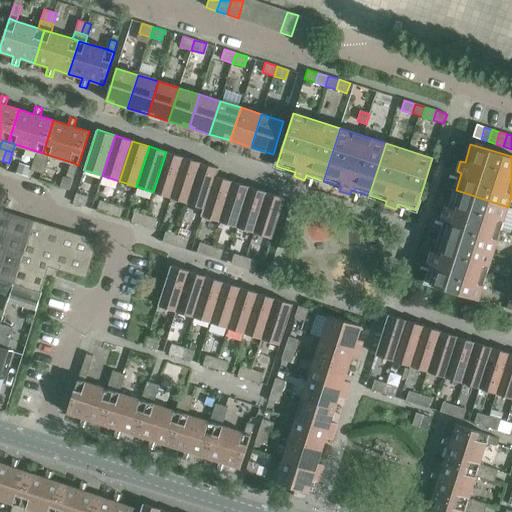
[(36,151),(34,159),(40,161),(47,163),(49,155),(43,153),(36,151)]
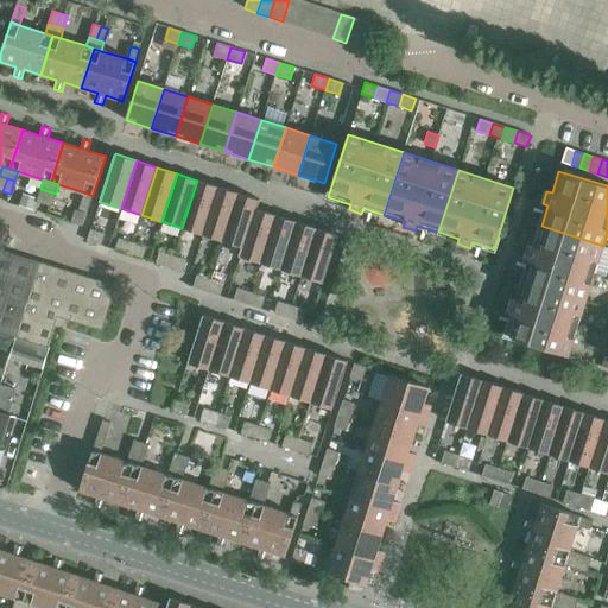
[(182,228),(202,234),(217,187),(197,181),(182,228)]
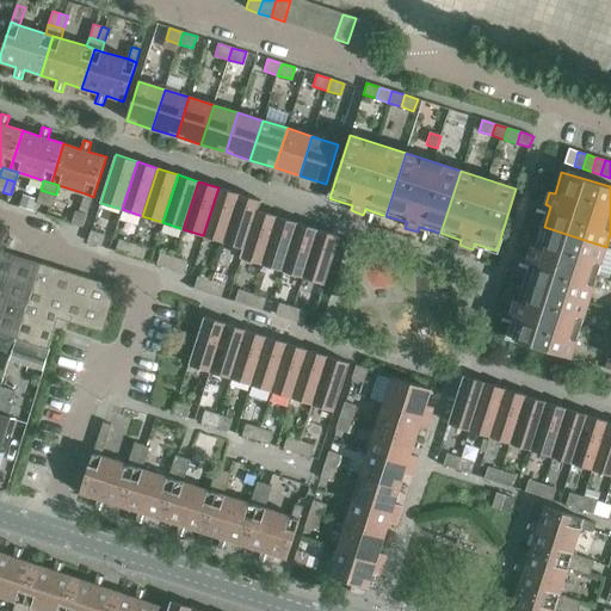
[(203,235),(223,242),(239,195),(218,187),(203,235)]
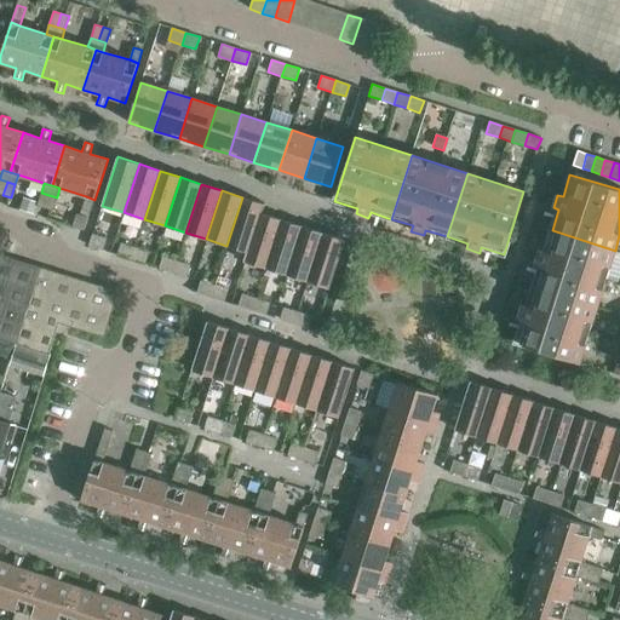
[(41,193),(36,206),(45,208),(49,195),(41,193)]
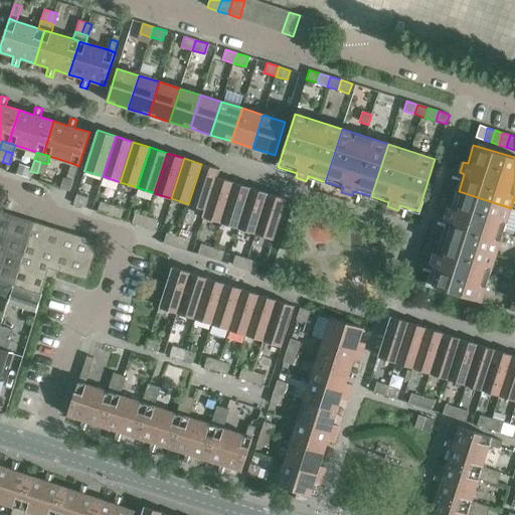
[(37,173),(43,175),(47,164),(40,162),(37,173)]
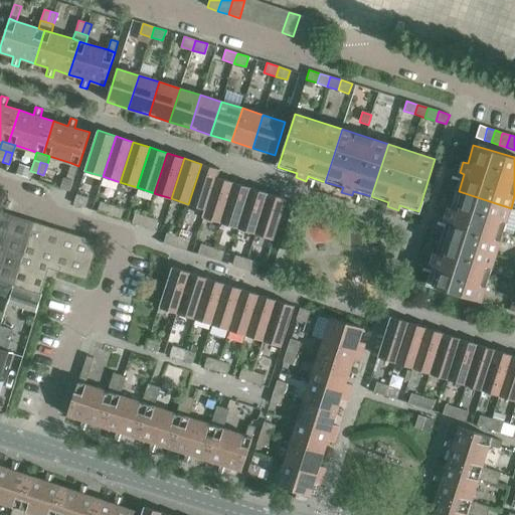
[(67,174),(74,176),(78,166),(71,163),(67,174)]
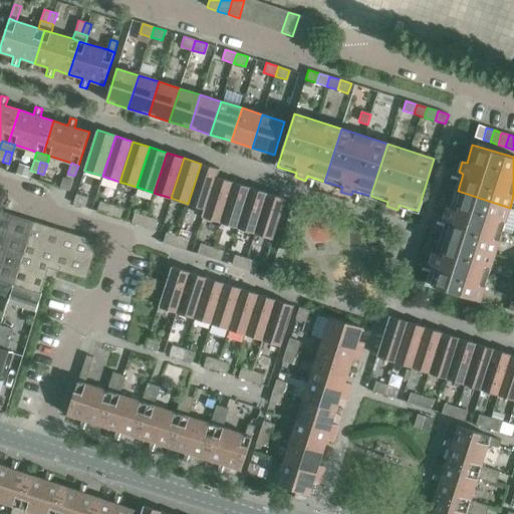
[(19,164),(16,173),(27,177),(30,168),(19,164)]
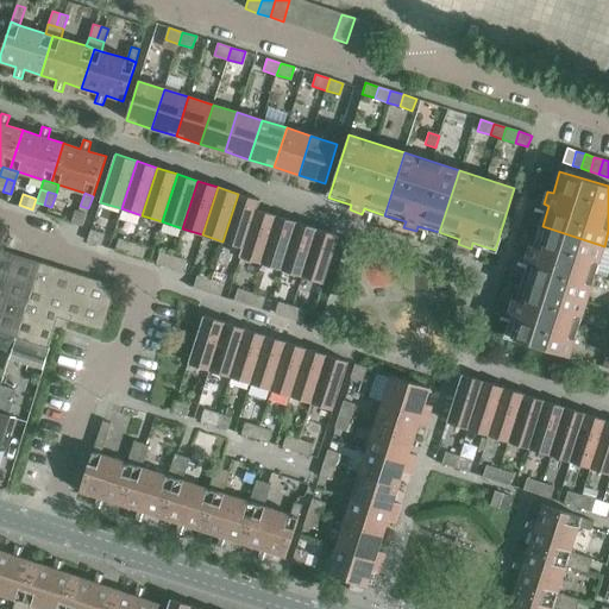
[(223,242),(243,248),(244,248),(256,209),(257,209),(261,200),(238,194),(223,242)]
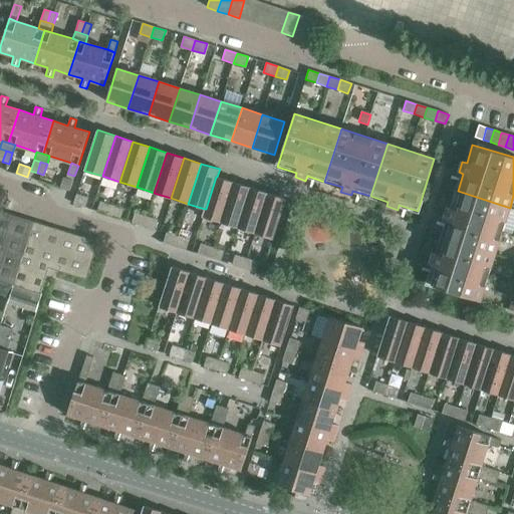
[(202,217),(220,222),(233,182),(217,177),(216,177),(206,209),(205,209),(202,217)]
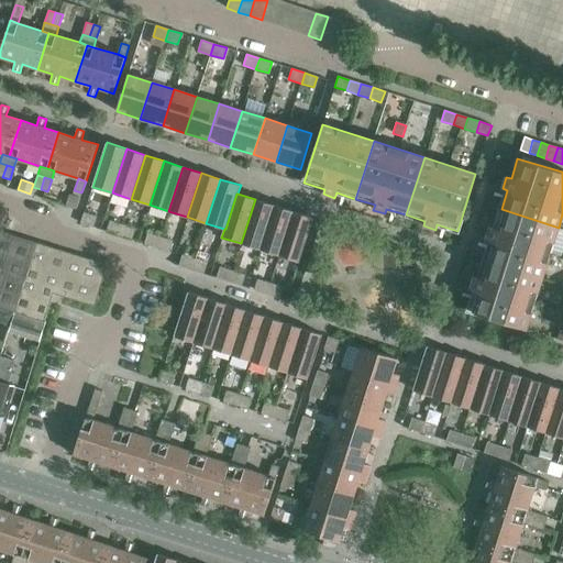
[(72,196),(68,206),(76,209),(79,198),(72,196)]
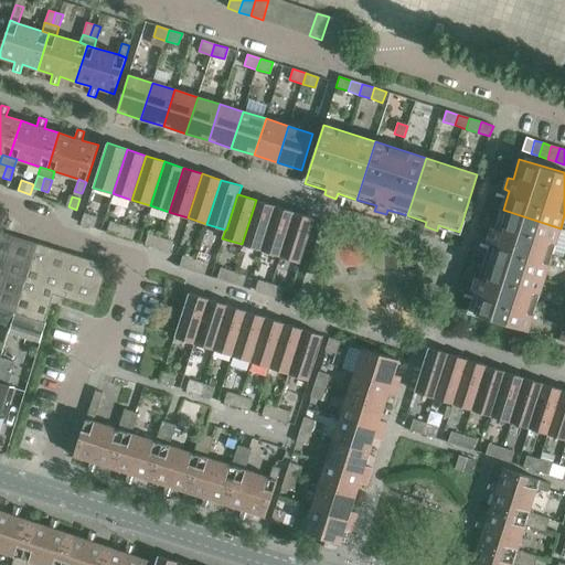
[(242,244),(260,251),(275,206),(256,200),(242,244)]
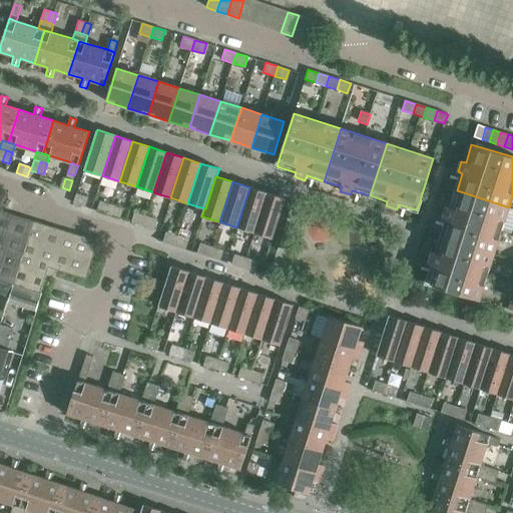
[(236,227),(254,232),(267,192),(249,187),(236,227)]
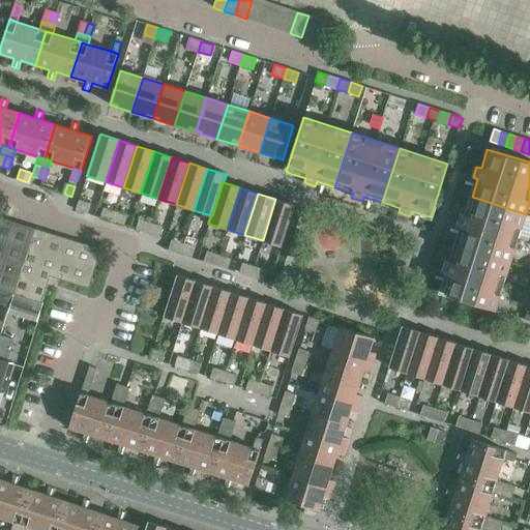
[(526,214),(472,197),(466,215),(461,213),(458,225),(463,227),(457,244),(510,262),(526,214)]
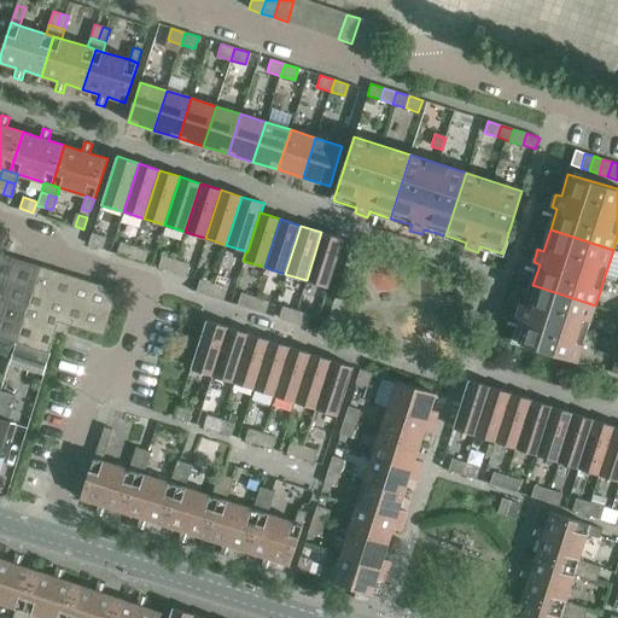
[(321,232),(307,280),(328,287),(344,239),(321,232)]
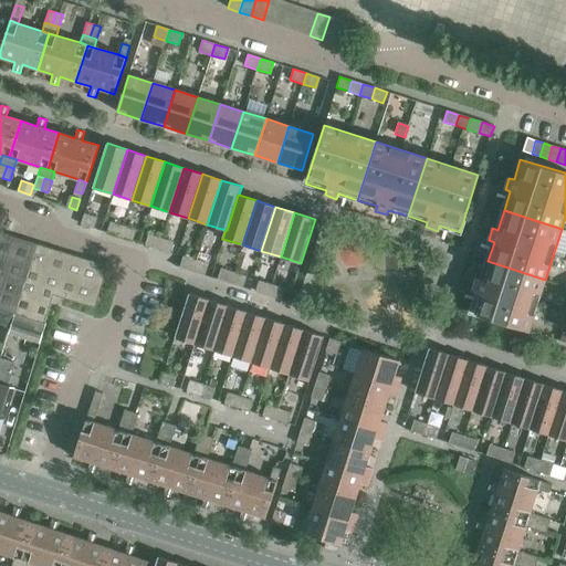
[(81,224),(94,229),(97,218),(84,213),(81,224)]
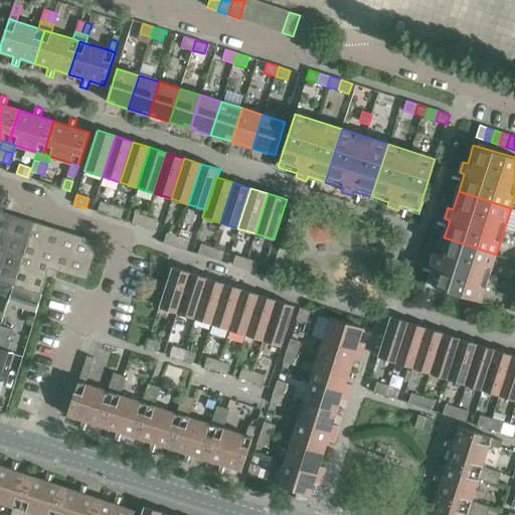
[(98,212),(109,215),(112,205),(101,202),(98,212)]
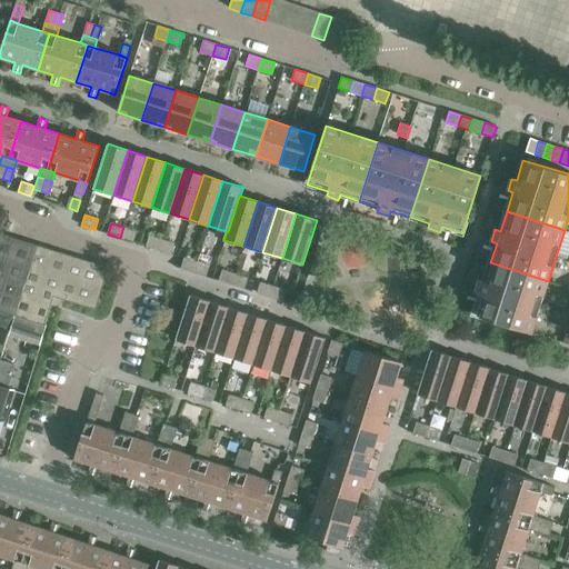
[(123,227),(120,238),(133,242),(137,231),(123,227)]
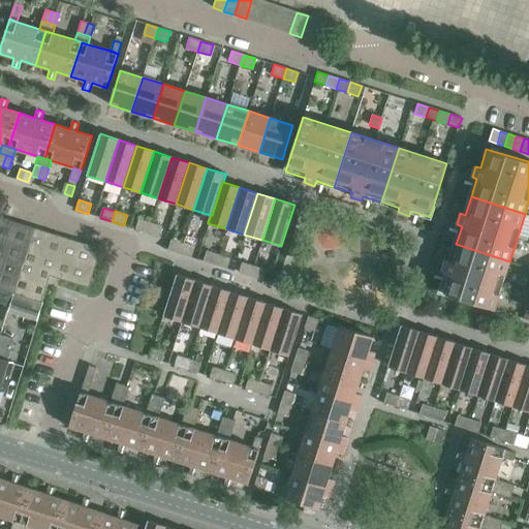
[(101,249),(1,217),(0,220),(0,288),(41,302),(50,275),(89,287),(101,249)]
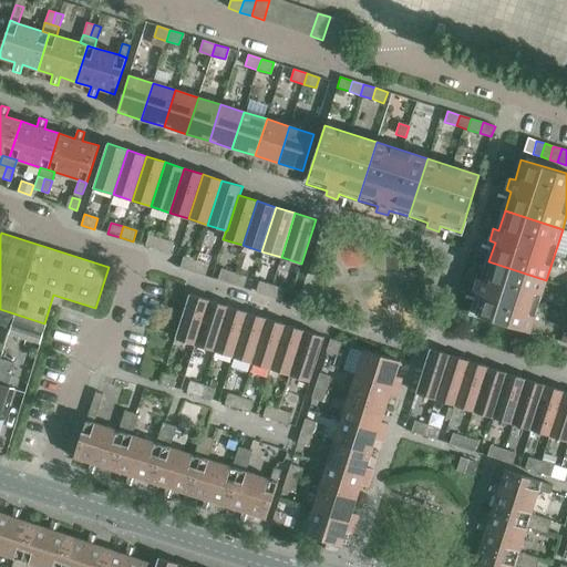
[(145,246),(157,249),(161,238),(148,235),(145,246)]
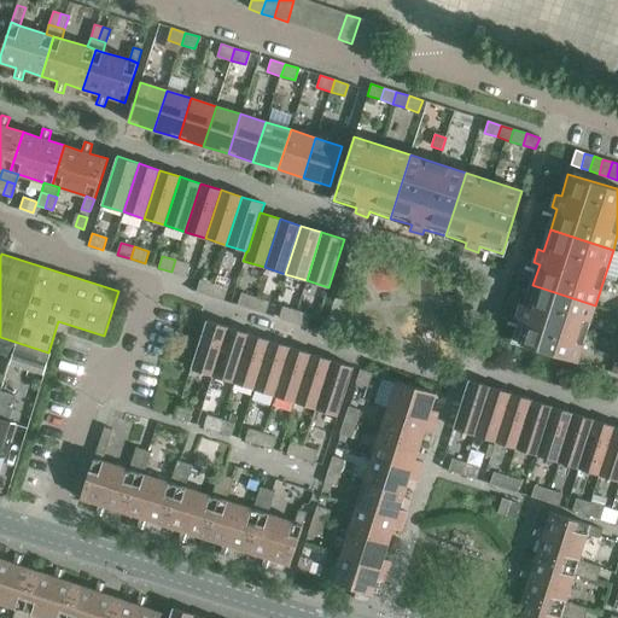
[(175,260),(172,272),(186,277),(190,264),(175,260)]
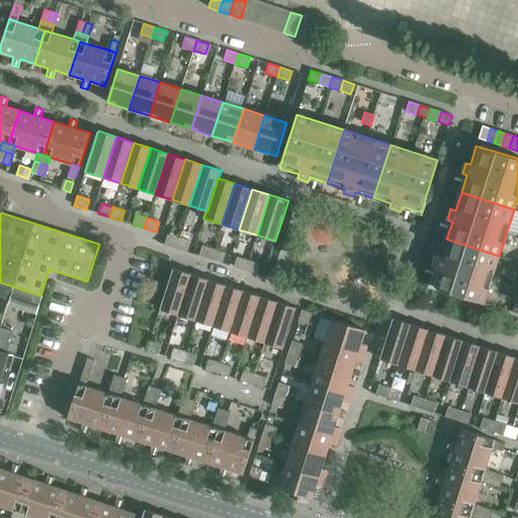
[(165,245),(176,248),(179,238),(168,235),(165,245)]
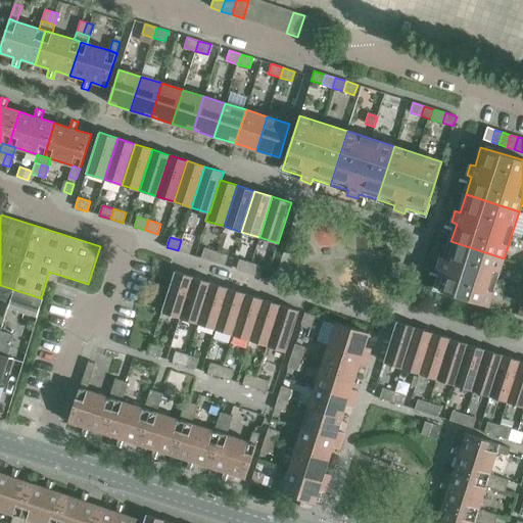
[(181,240),(178,250),(190,254),(193,244),(181,240)]
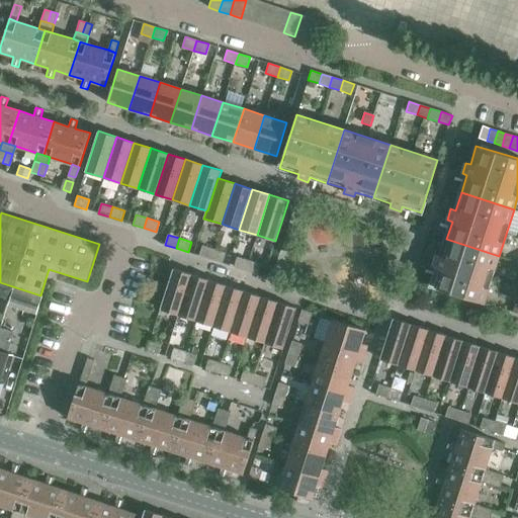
[(484,304),(499,256),(446,239),(440,257),(436,255),(432,266),(437,267),(431,286),(484,304)]
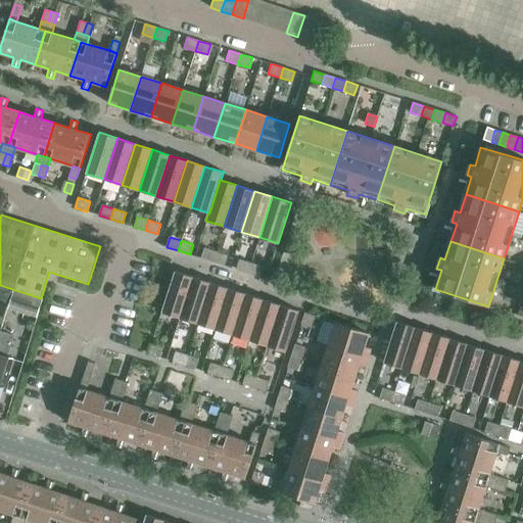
[(201,258),(214,262),(217,252),(204,248),(201,258)]
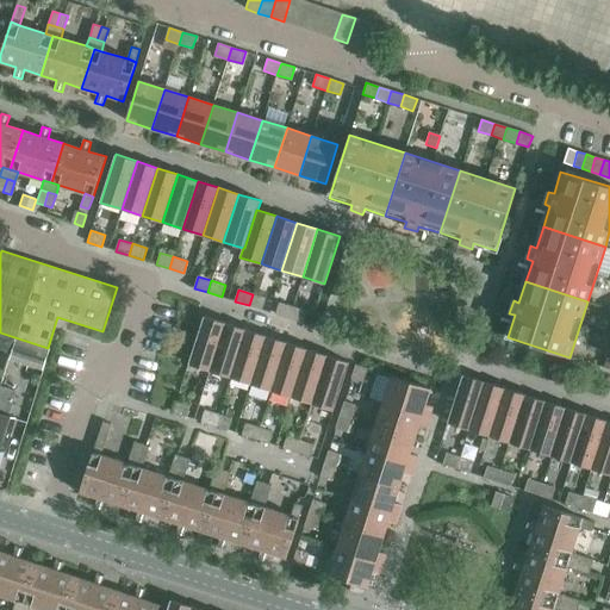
[(253,294),(249,305),(262,310),(266,298),(253,294)]
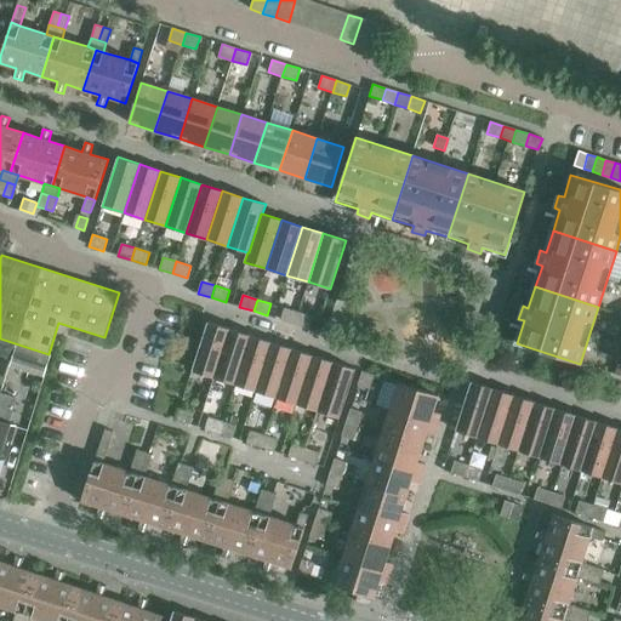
[(280,320),(296,325),(300,313),(284,308),(280,320)]
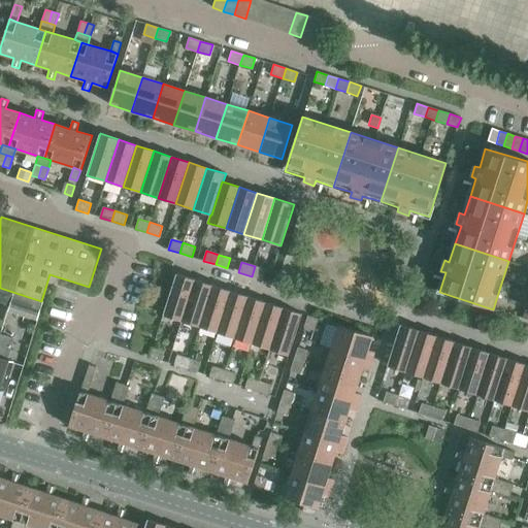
[(255,266),(252,276),(262,279),(265,269),(255,266)]
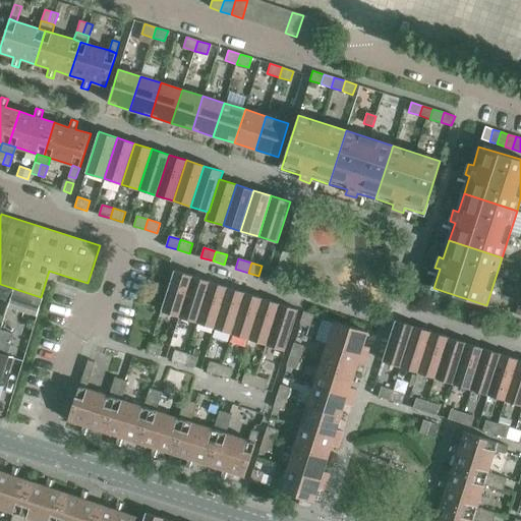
[(161,310),(179,316),(192,276),(174,270),(161,310)]
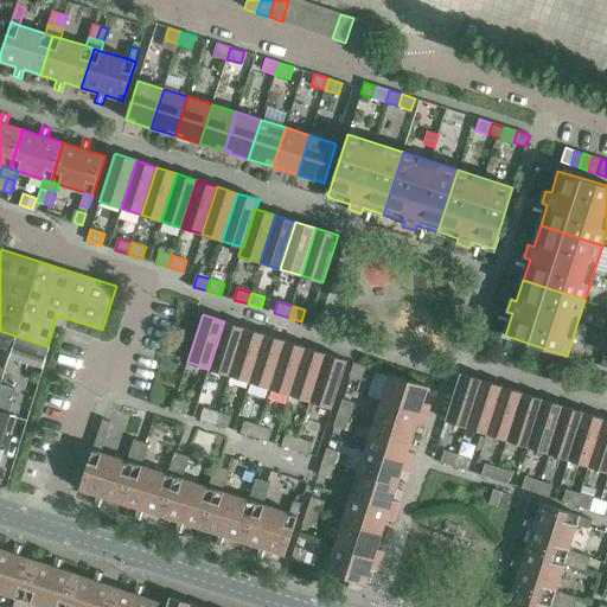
[(209,369),(229,376),(244,327),(224,321),(209,369)]
